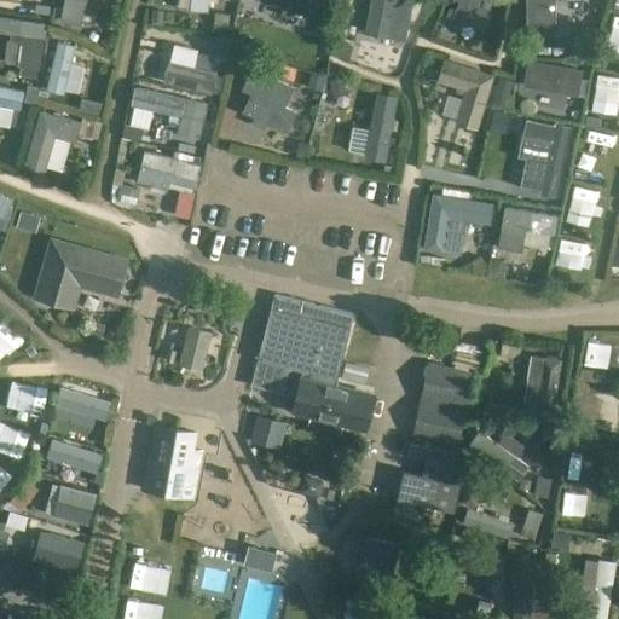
[(91,0),(71,0),(65,25),(84,30),(91,0)]
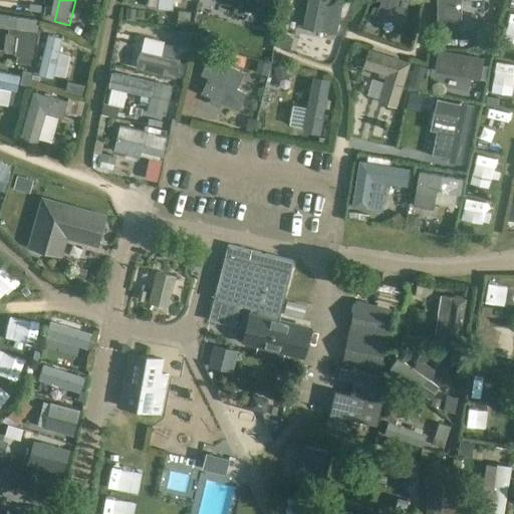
[(158,0),(158,9),(172,11),(173,0),(158,0)]
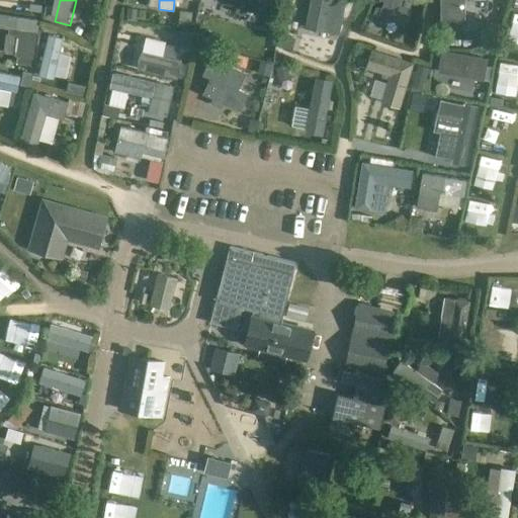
[(216,0),(216,1),(242,8),(244,0),(260,0),(268,2),(268,0),(216,0)]
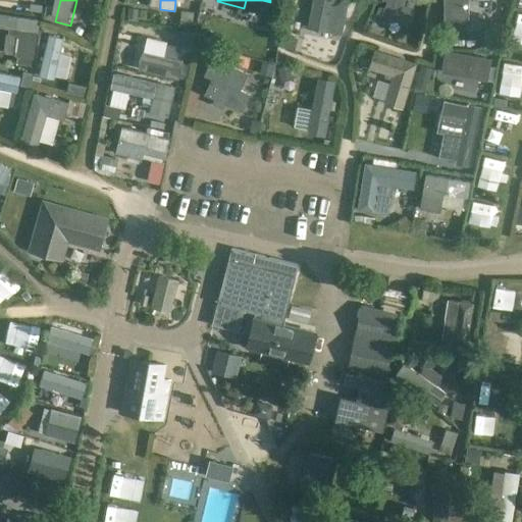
[(348,1),(344,0),(312,0),(307,30),(319,32),(341,36),(348,1)]
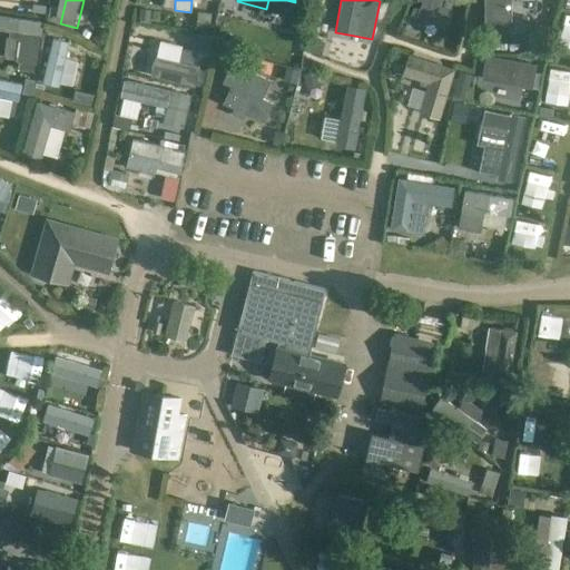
[(440,6),(442,0),(416,0),(422,2),(415,19),(431,26),(443,31),(452,11),(440,6)]
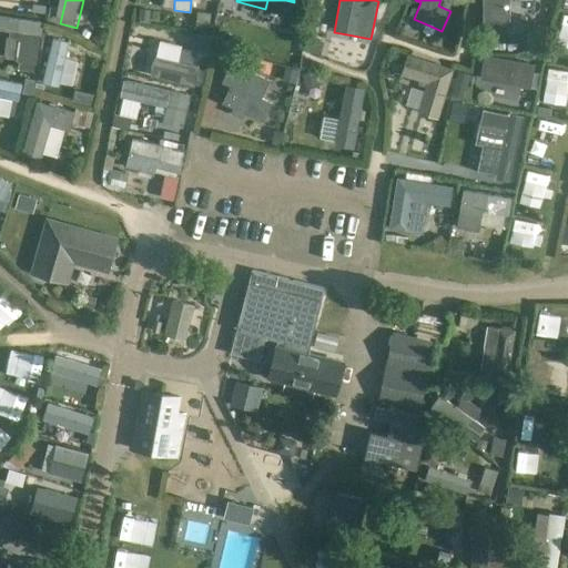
[(43,9),(40,1),(32,4),(36,12),(43,9)]
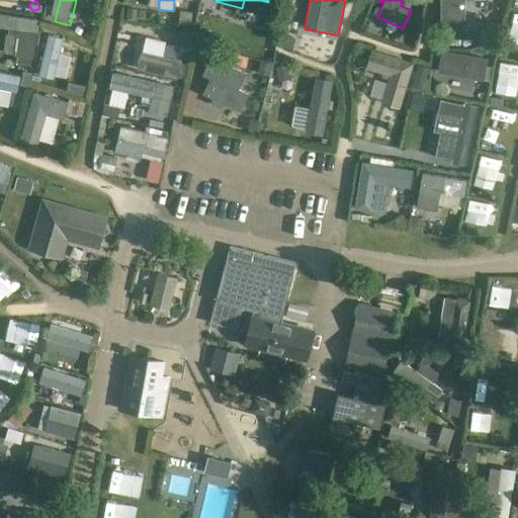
[(126,18),(136,19),(137,10),(127,9),(126,18)]
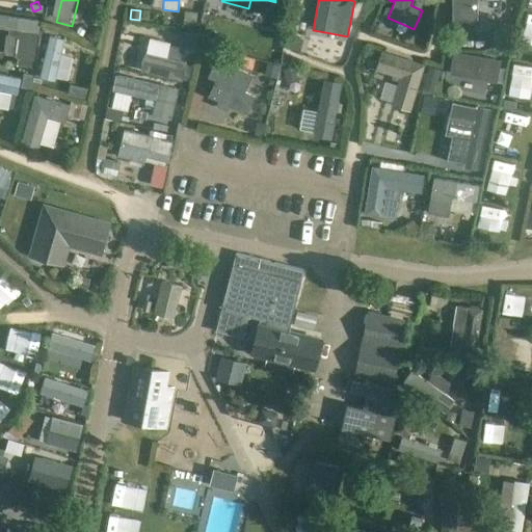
[(15,57),(18,57),(17,67),(31,69),(32,59),(34,60),(41,21),(0,15),(0,28),(9,30),(8,34),(18,36),(15,57)]
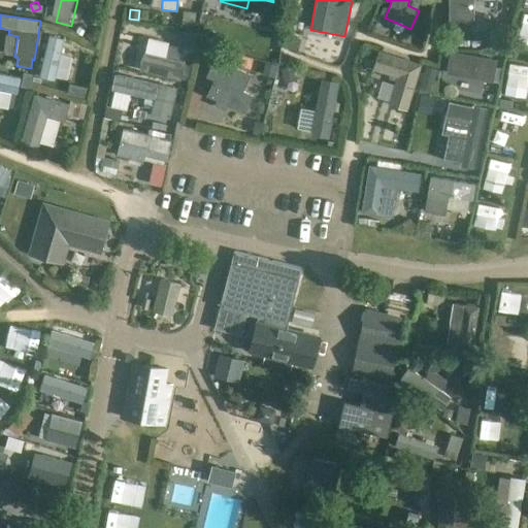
[(527,35),(527,17),(513,15),(510,34),(527,35)]
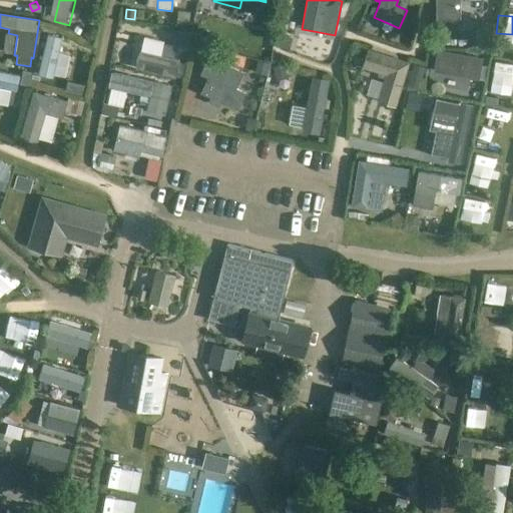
[(98,40),(92,32),(86,37),(91,45),(98,40)]
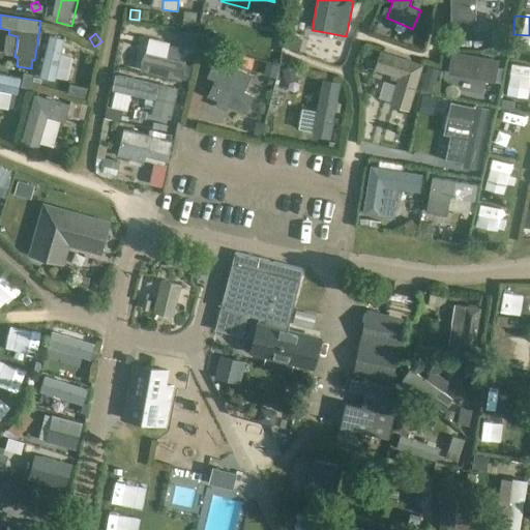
[(196,49),(198,35),(183,33),(181,46),(196,49)]
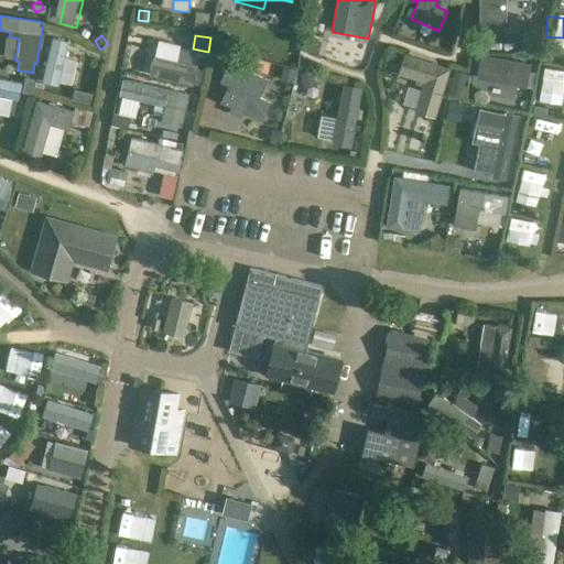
[(317,54),(321,42),(306,39),(303,51),(317,54)]
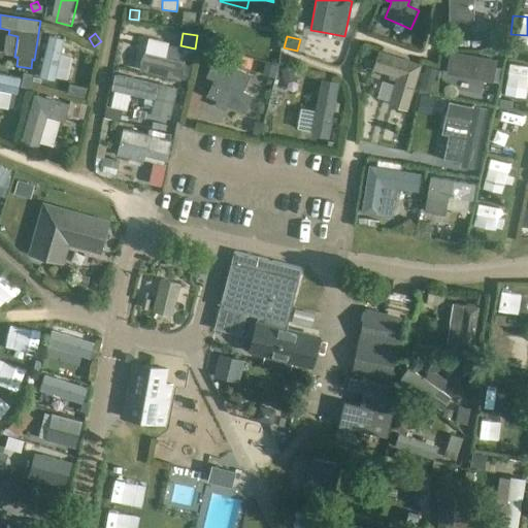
[(67,41),(50,37),(40,78),(58,83),(67,41)]
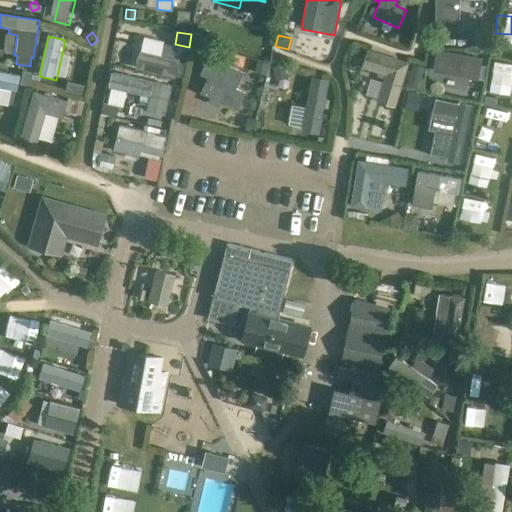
[(162,60),(152,57),(140,55),(137,70),(178,80),(181,64),(176,63),(179,51),(165,47),(162,60)]
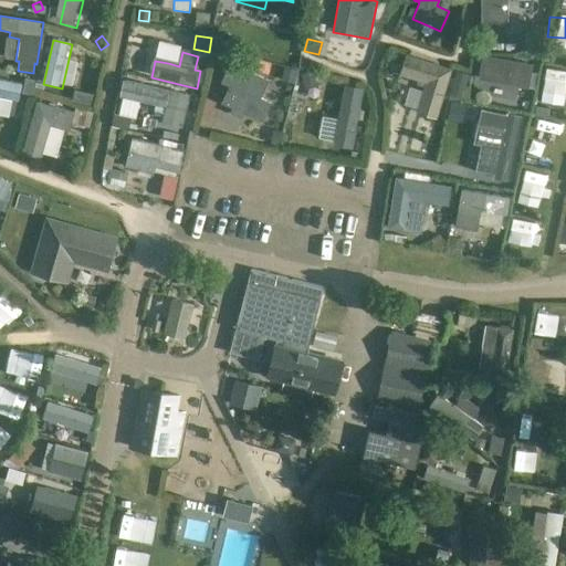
[(418,112),(419,112),(438,118),(453,70),(407,54),(400,75),(427,83),(418,112)]
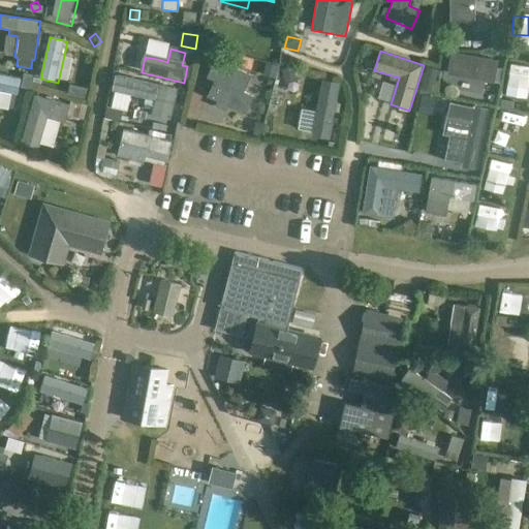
[(450,52),(447,73),(494,83),(498,60),(450,52)]
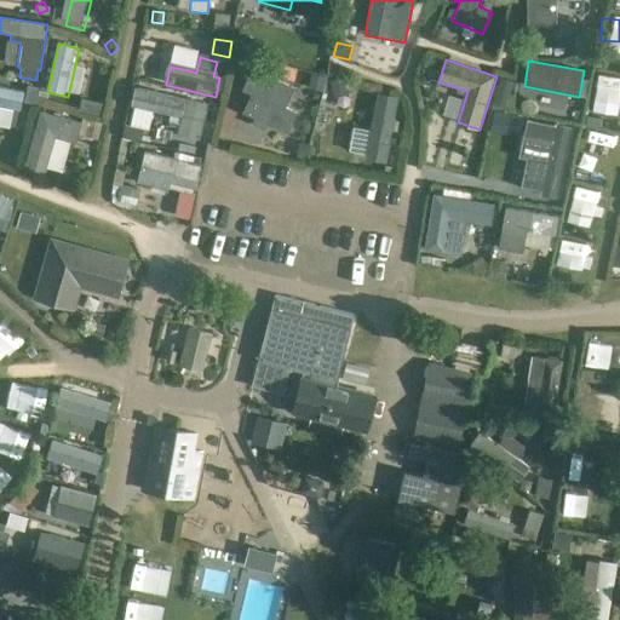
[(252,68),(241,91),(251,95),(242,113),(254,119),(252,125),(264,130),(267,125),(287,133),(297,115),(285,109),(294,89),(252,68)]
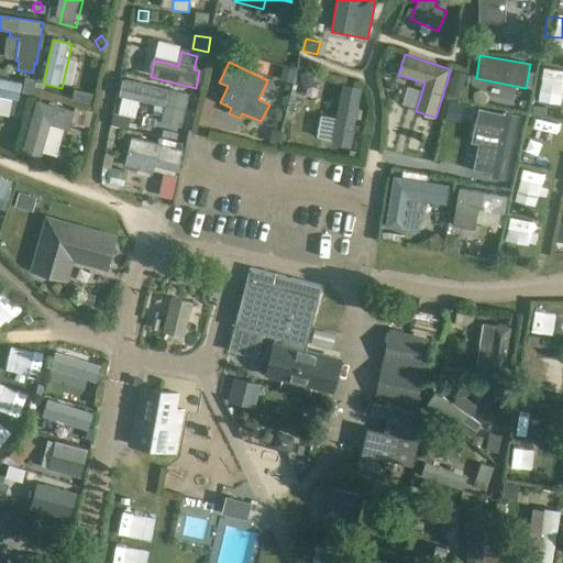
[(312,70),(299,73),(302,87),(316,84),(312,70)]
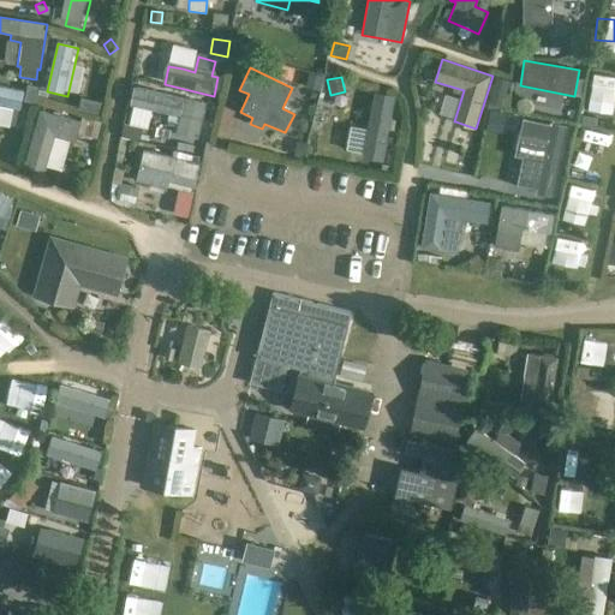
[(488,103),(503,107),(509,83),(495,78),(488,103)]
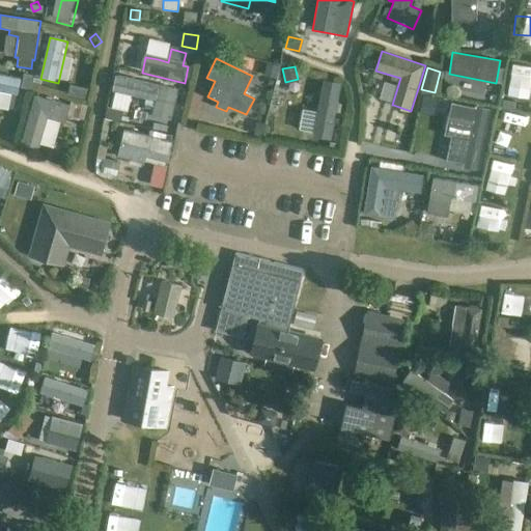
[(502,87),(524,89),(526,70),(504,67),(502,87)]
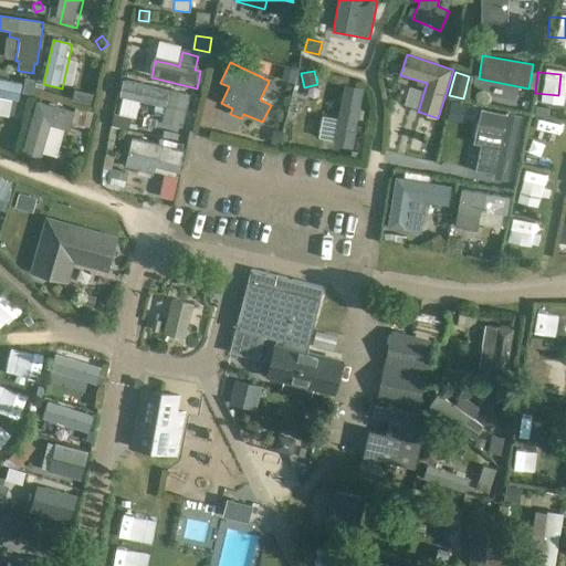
[(0,94),(13,97),(19,98),(22,84),(0,79),(0,94)]
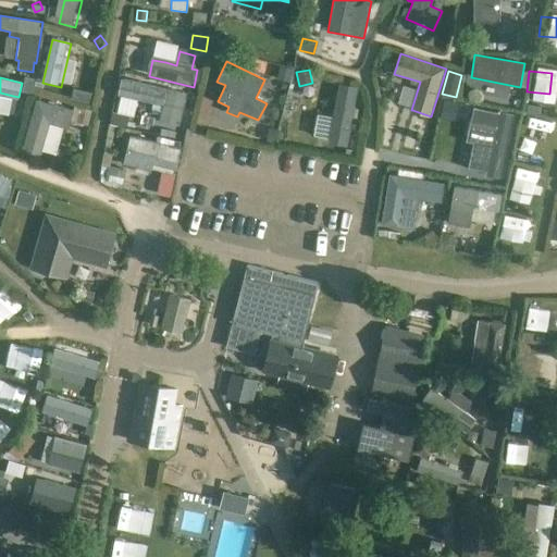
[(35,79),(25,77),(22,93),(32,94),(35,79)]
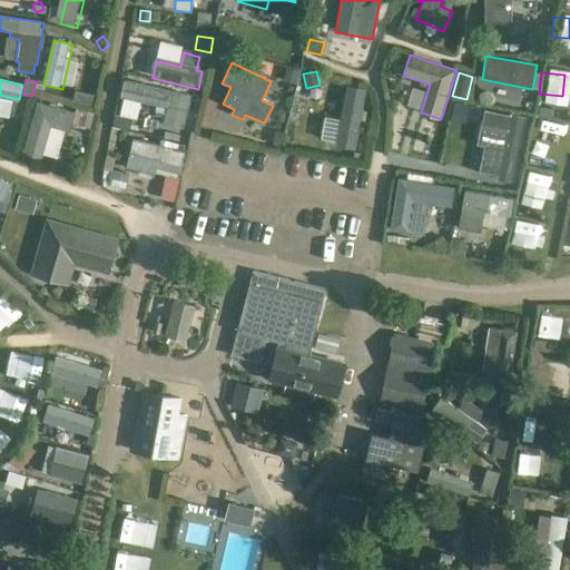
[(125,80),(123,96),(167,105),(164,123),(184,127),(190,94),(125,80)]
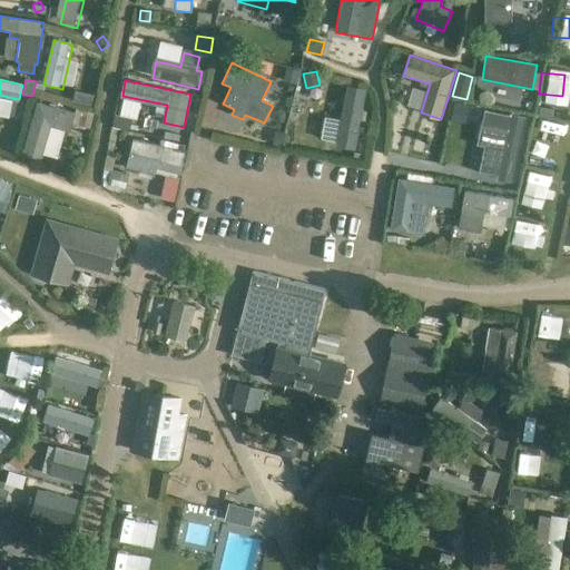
[(347,85),(336,141),(335,146),(355,149),(366,89),(347,85)]
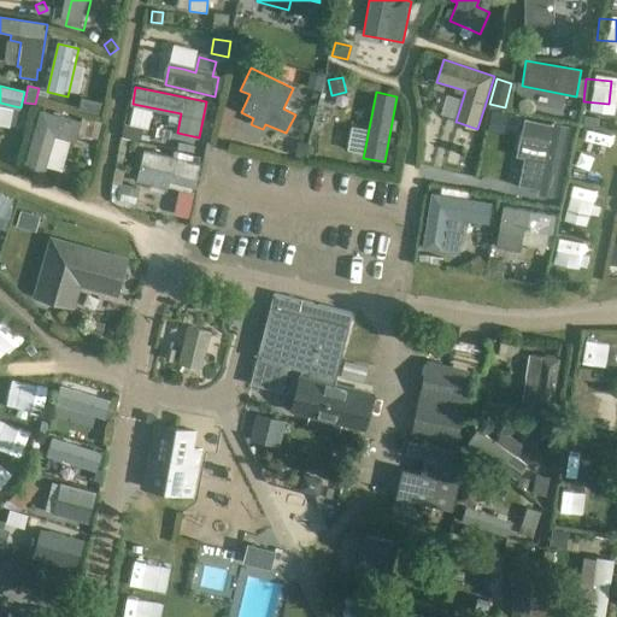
[(504,134),(507,111),(489,106),(485,130),(504,134)]
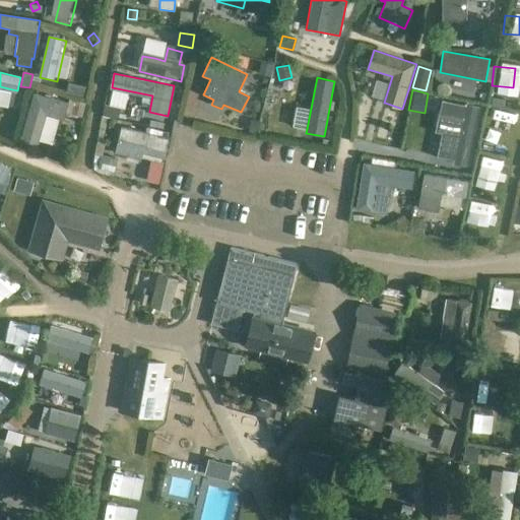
[(34,91),(22,130),(20,135),(39,140),(47,113),(64,118),(69,102),(34,91)]
